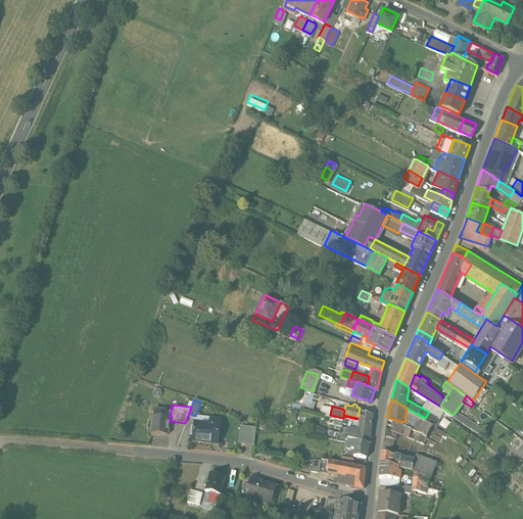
[(360,408),(358,418),(360,418),(359,428),(347,426),(345,435),(352,436),(358,437),(369,439),(372,417),(373,412),(360,408)]
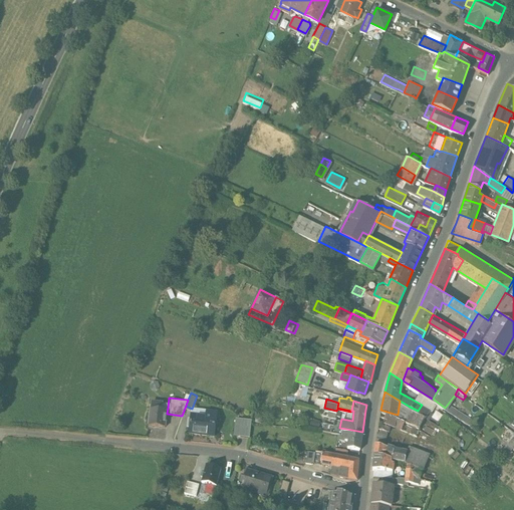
[(471,421),(449,403),(445,408),(468,426),(471,421)]
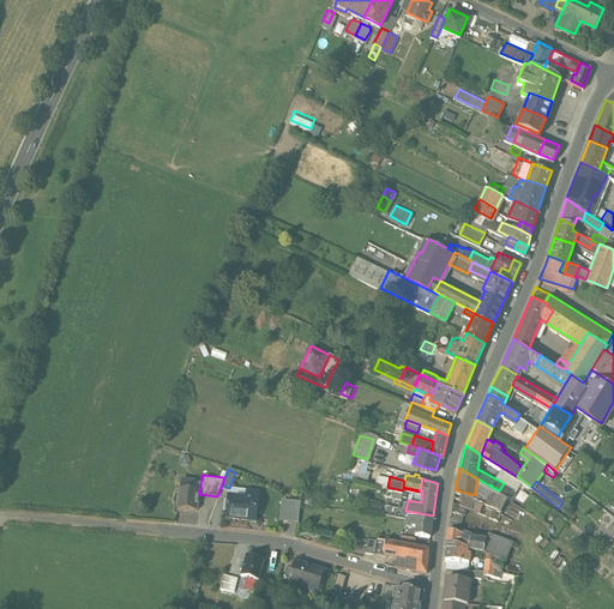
[(512,489),(504,483),(499,490),(507,496),(512,489)]
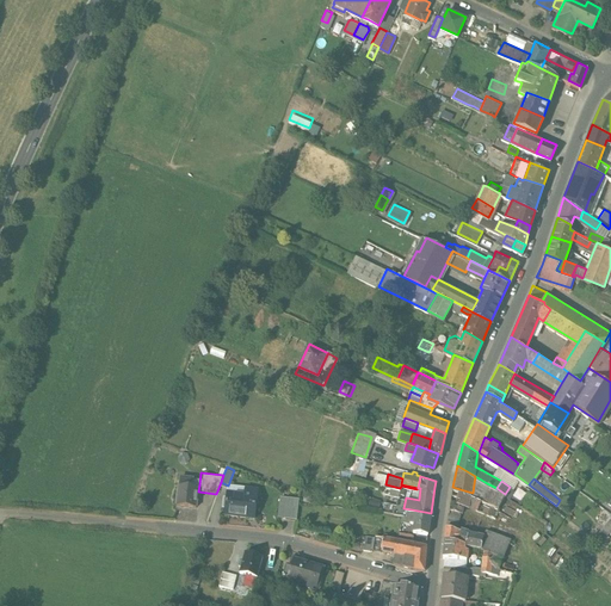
[(199,484),(179,482),(177,501),(197,504),(198,492),(199,484)]
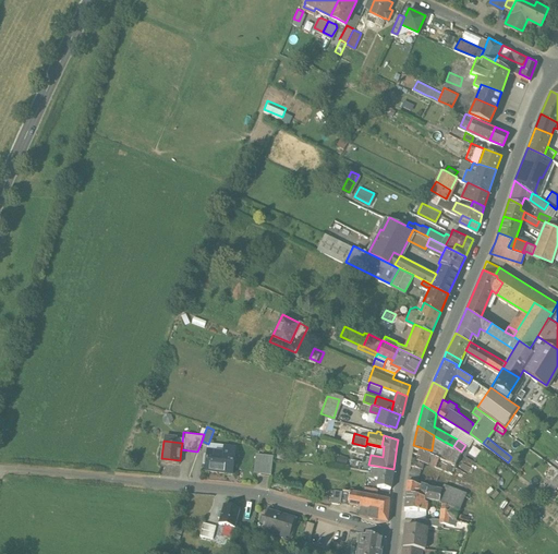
[(453,446),(445,442),(439,455),(457,462),(462,452),(461,452),(453,446)]
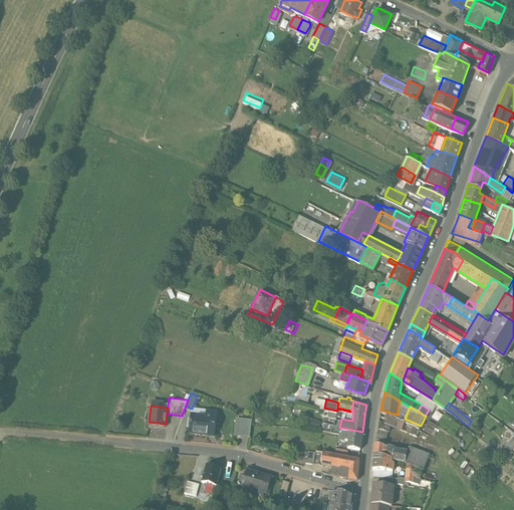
[(380,410),(379,420),(383,421),(389,423),(391,423),(394,423),(402,426),(405,419),(394,414),(380,410)]
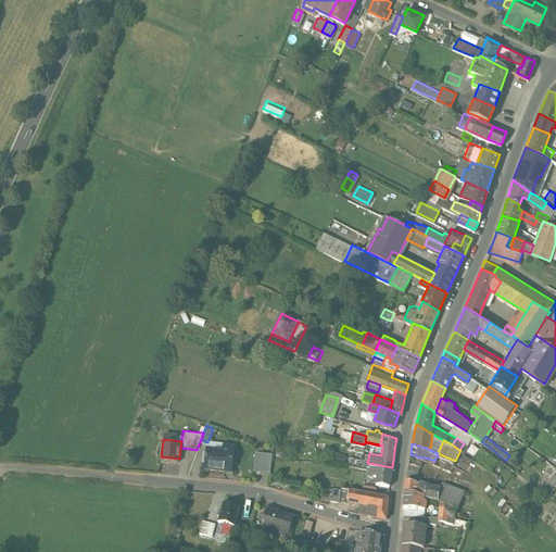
[(223,448),(206,447),(204,466),(231,469),(235,446),(223,444),(223,448)]
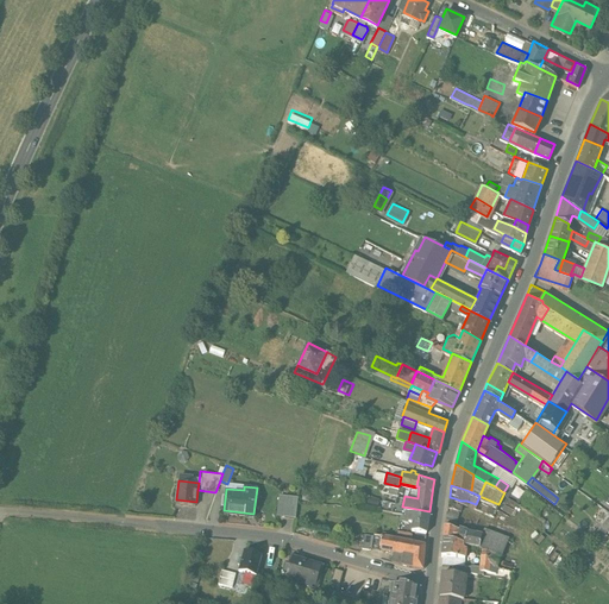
[(299,495),(286,492),(283,514),(296,515),(299,495)]
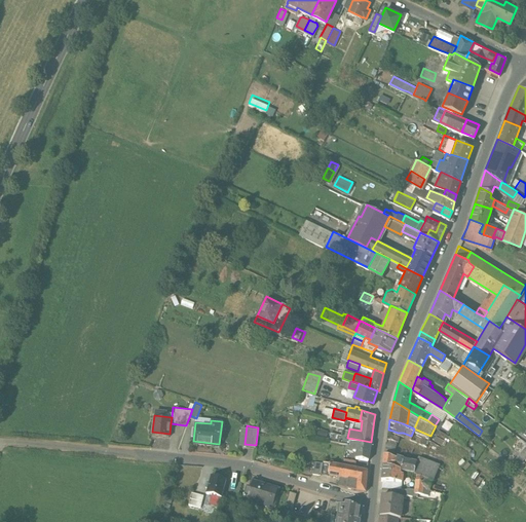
[(430,436),(414,429),(411,436),(411,437),(426,443),(430,436)]
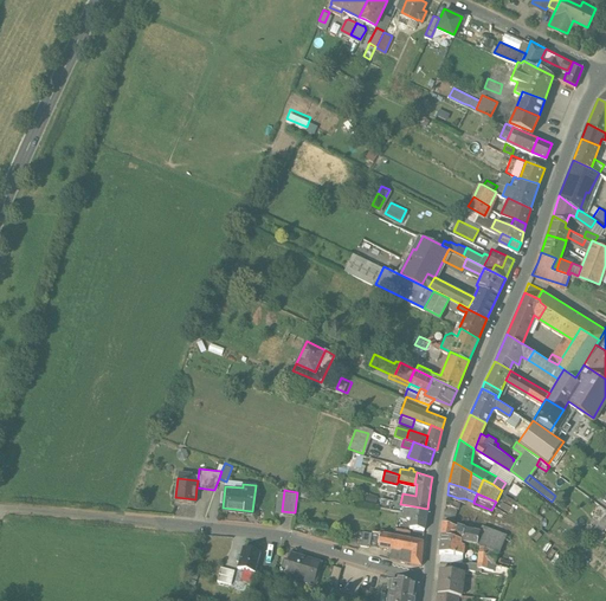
[(452,496),(447,495),(443,519),(452,522),(458,498),(452,496)]
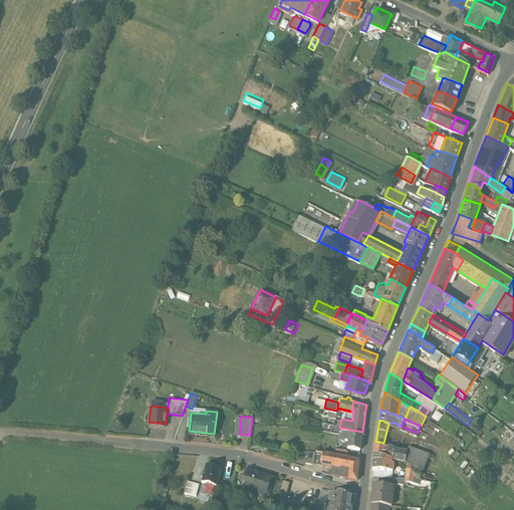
[(330,423),(323,421),(321,429),(332,431),(333,427),(333,424),(330,423)]
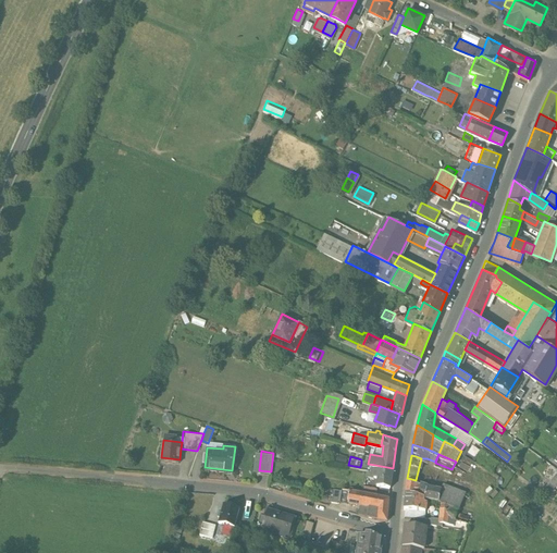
[(370,468),(361,467),(360,476),(363,477),(366,477),(367,472),(374,474),(375,465),(371,464),(370,468)]
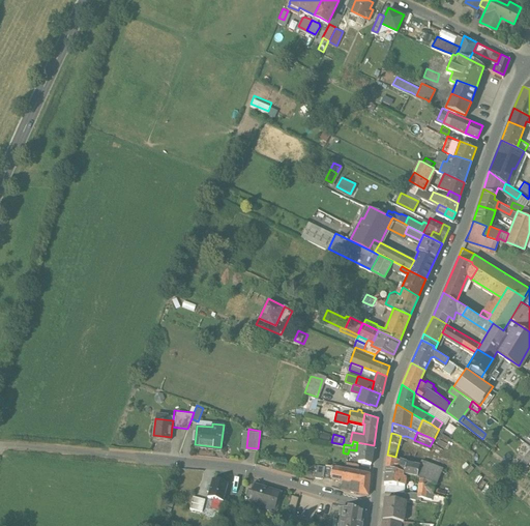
[(374,445),(362,443),(357,442),(356,450),(359,451),(358,459),(372,461),(374,445)]
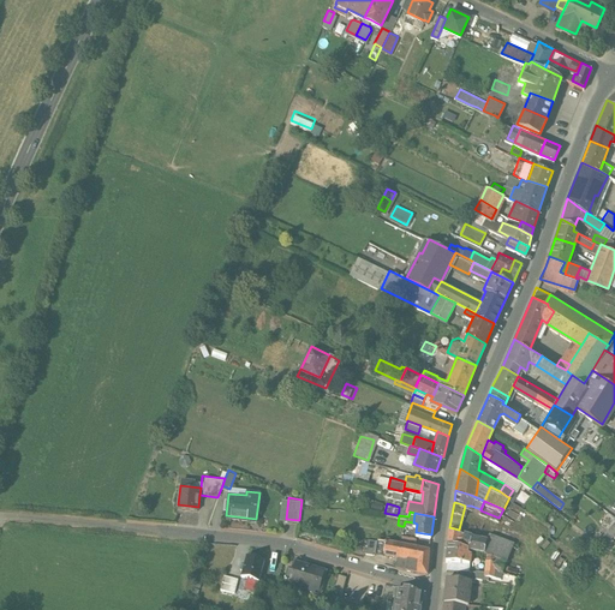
[(608,540),(614,532),(614,518),(601,533),(608,540)]
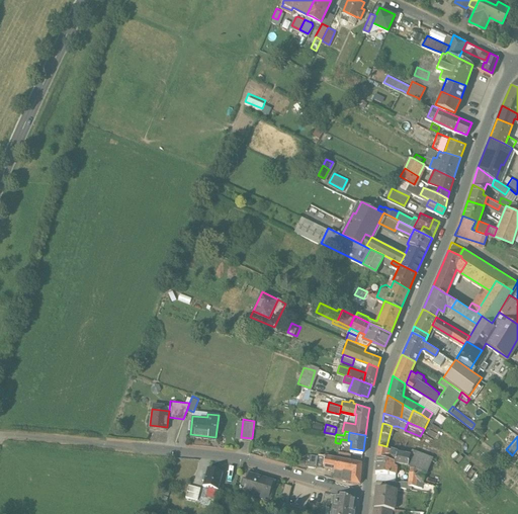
[(386,446),(378,444),(376,454),(395,459),(397,449),(394,448),(386,446)]
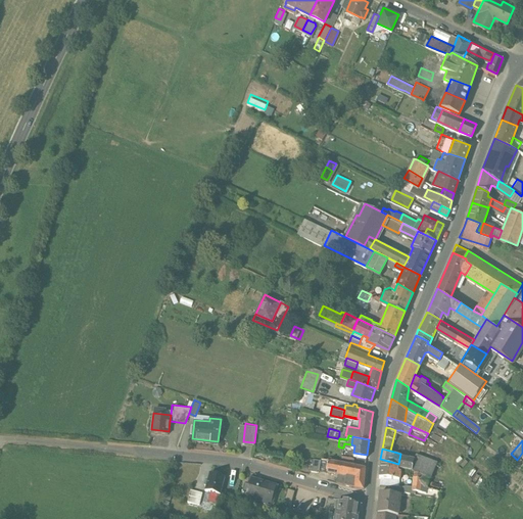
[(414,457),(400,454),(398,464),(398,465),(412,467),(414,457)]
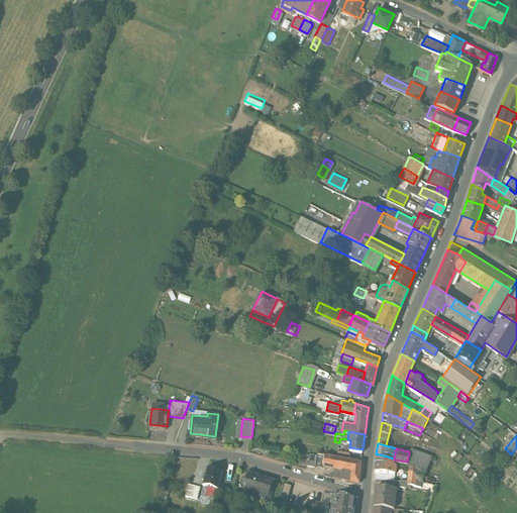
[(425,452),(414,448),(410,459),(422,465),(425,452)]
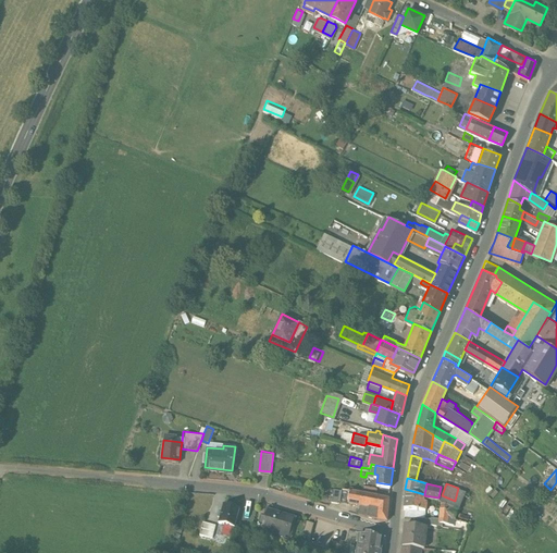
[(349,488),(343,488),(341,500),(348,501),(348,500),(347,500),(349,488)]
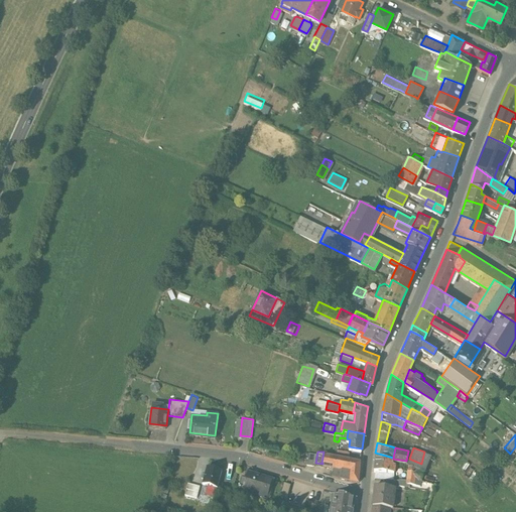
[(336,455),(324,452),(321,463),(323,463),(334,465),(336,455)]
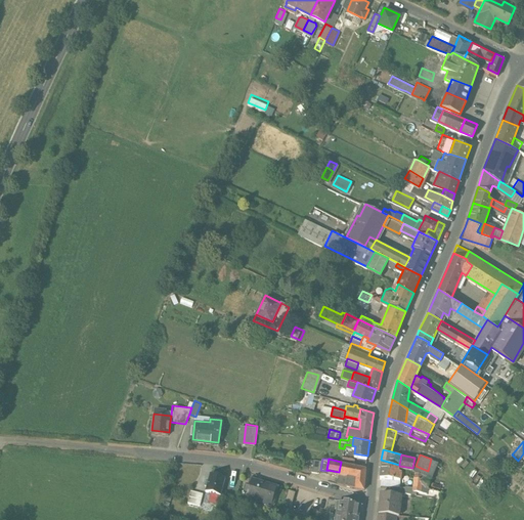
[(399,465),(381,460),(380,475),(400,477),(401,469),(398,468),(399,465)]
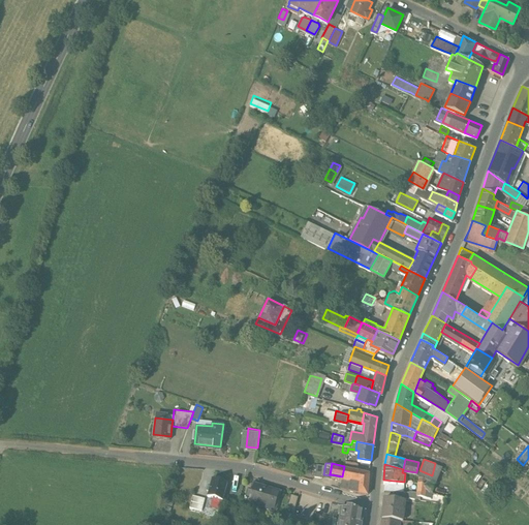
[(369,470),(344,466),(342,476),(341,485),(355,489),(367,491),(369,470)]
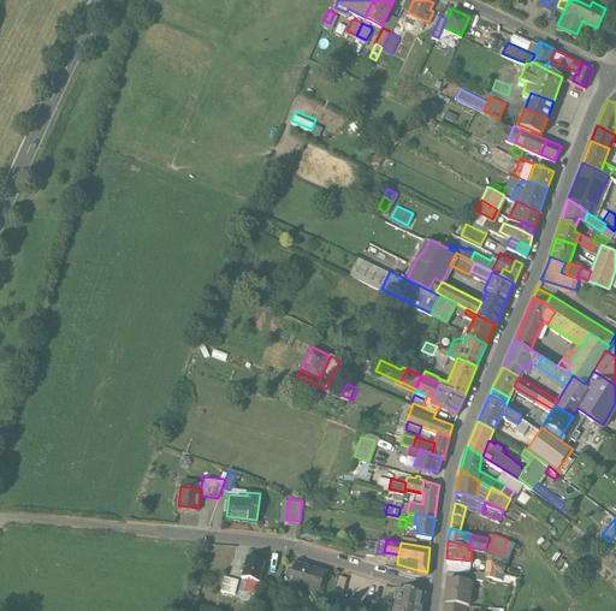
[(266,558),(248,555),(242,575),(260,580),(262,569),(266,558)]
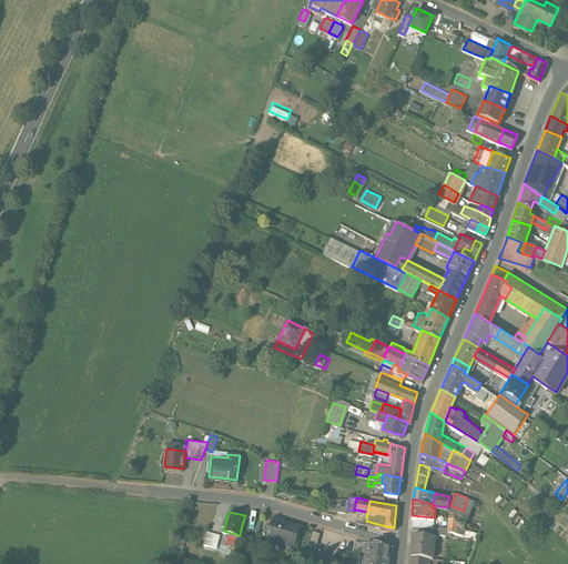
[(458,516),(449,515),(448,530),(456,531),(457,523),(458,516)]
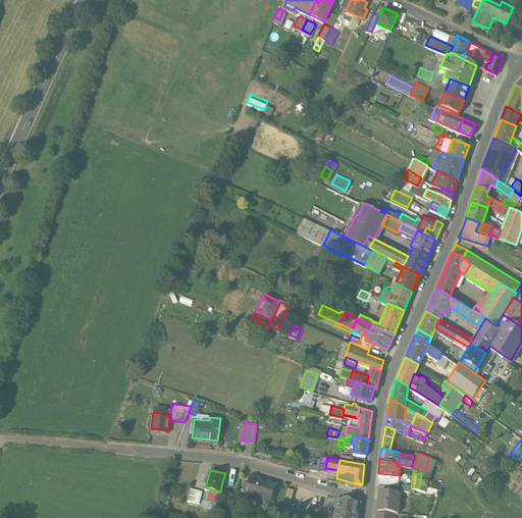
[(276,483),(251,475),(249,482),(247,481),(244,490),(243,493),(244,493),(244,491),(271,500),(268,499),(271,490),(274,490),(276,483)]
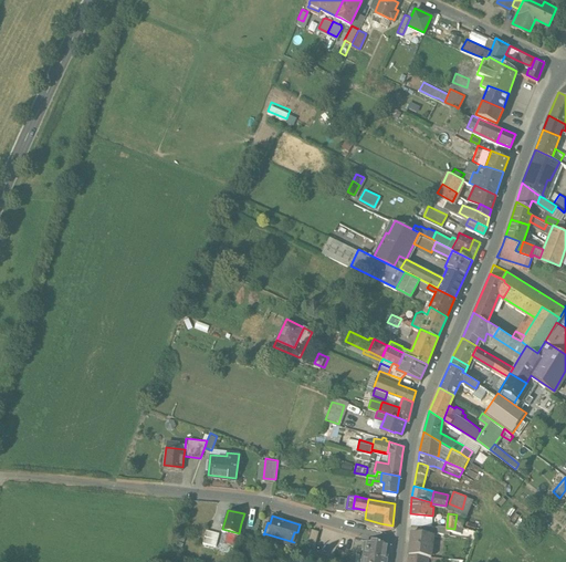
[(438,523),(426,522),(425,531),(433,532),(437,532),(438,523)]
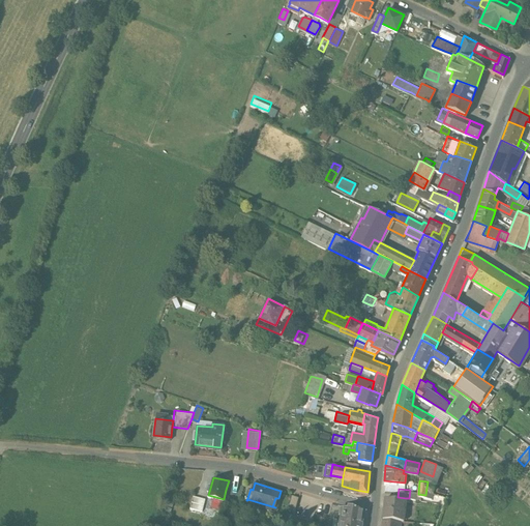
[(298,496),(293,494),(289,506),(295,508),(298,496)]
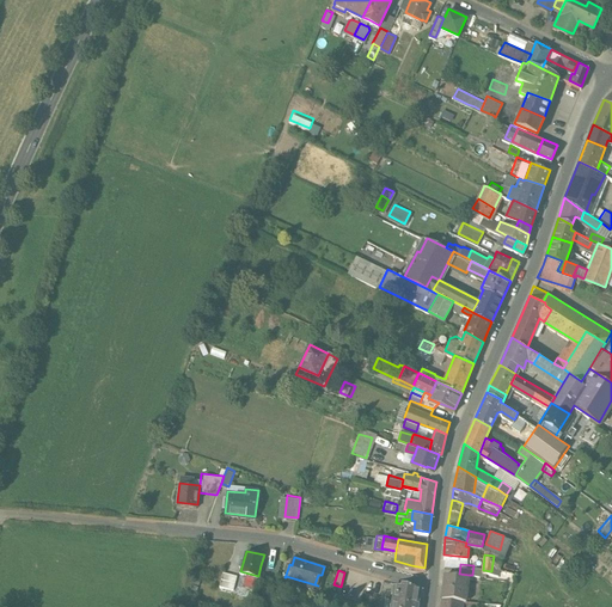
[(459,574),(445,571),(444,586),(442,596),(463,598),(466,599),(469,575),(459,574)]
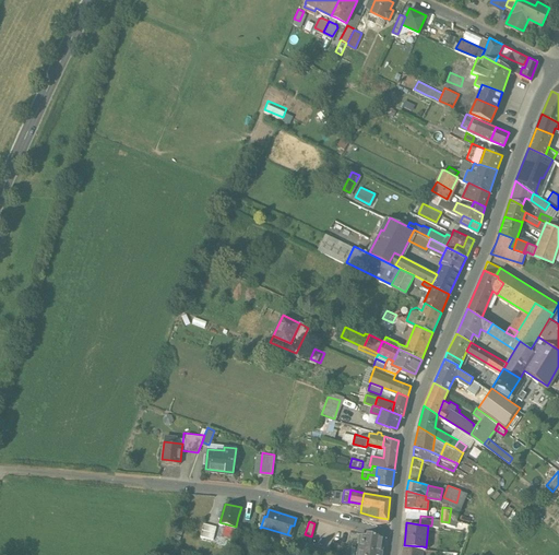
[(219,526),(212,523),(210,534),(216,535),(219,526)]
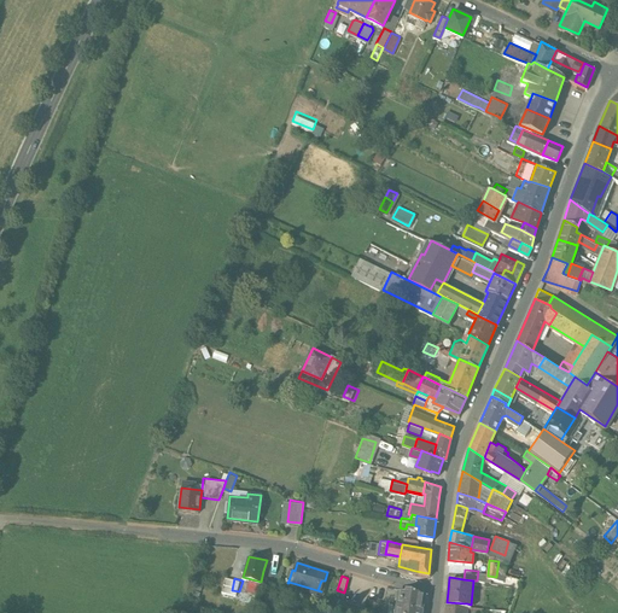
[(396,606),(421,612),(424,593),(407,588),(407,590),(398,589),(396,606)]
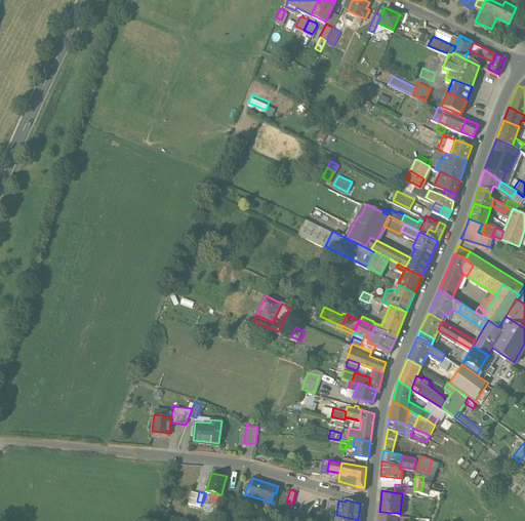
[(379,512),(378,511),(376,520),(395,520),(397,513),(379,512)]
